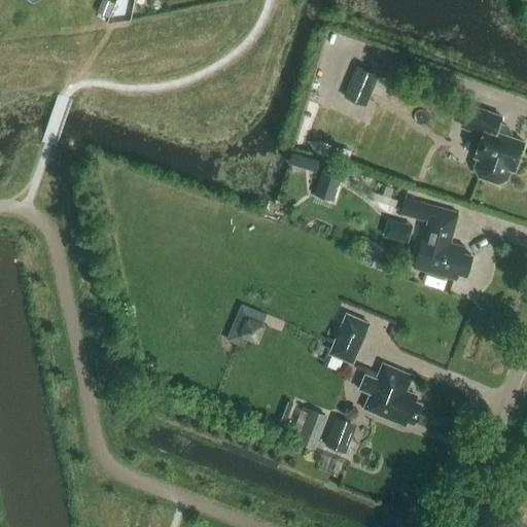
[(343,98),(364,106),(371,93),(382,98),(389,81),(377,76),(377,75),(356,66),(343,98)]
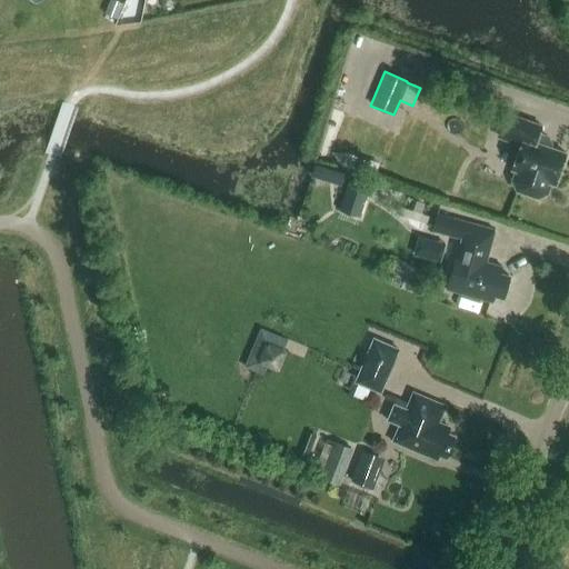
[(511,170),(515,171),(511,181),(516,191),(537,198),(547,193),(550,183),(553,185),(565,153),(535,142),(540,126),(507,115),(499,138),(520,145),(511,170)]
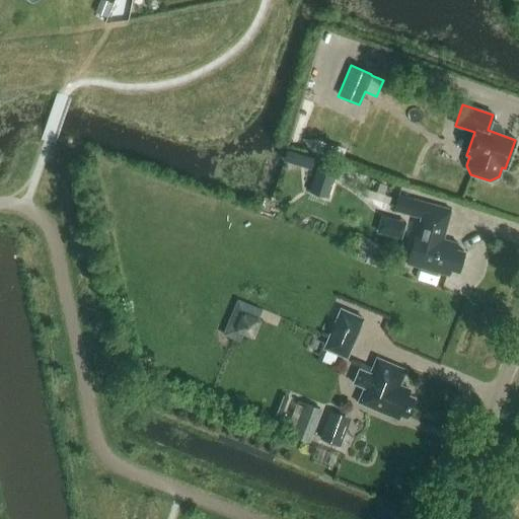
[(281,160),(308,168),(311,158),(284,150),(281,160)]
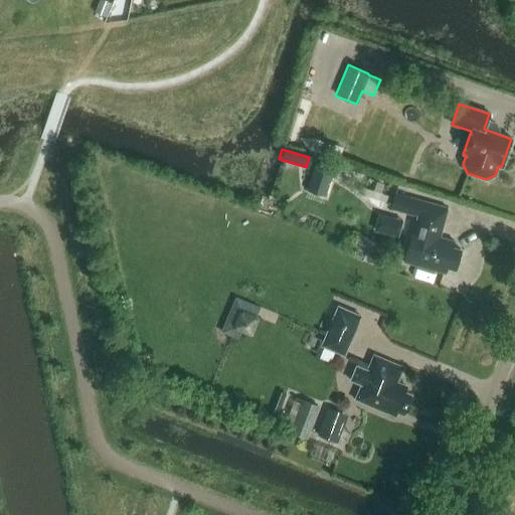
[(315,162),(306,191),(326,197),(334,168),(315,162)]
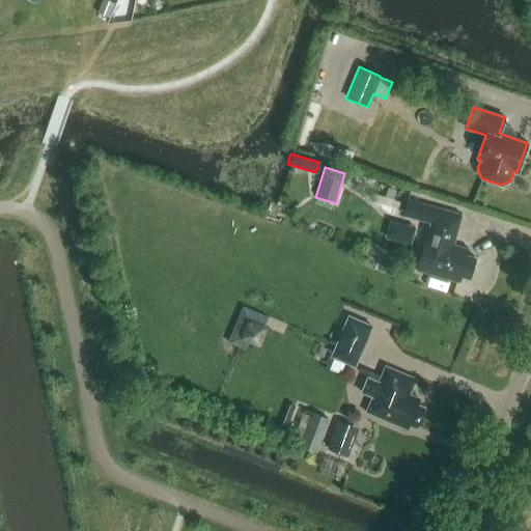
[(401,216),(429,224),(417,270),(459,282),(460,276),(469,278),(475,257),(467,255),(468,249),(452,245),(462,215),(436,207),(407,199),(401,216)]
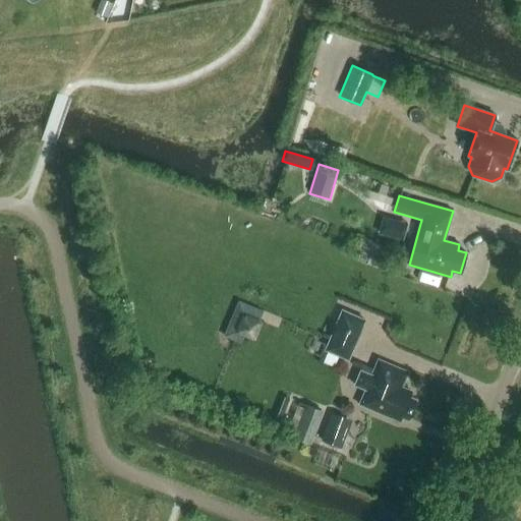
[(384,230),(403,236),(409,221),(389,214),(384,230)]
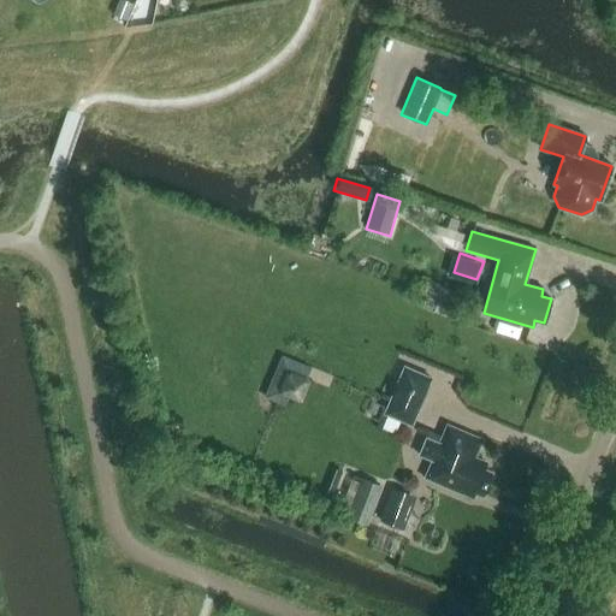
[(458,295),(428,282),(421,297),(452,311),(458,295)]
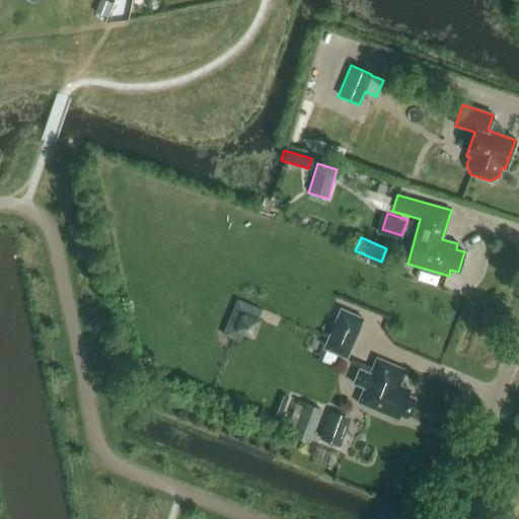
[(229,329),(254,342),(270,308),(243,297),(229,329)]
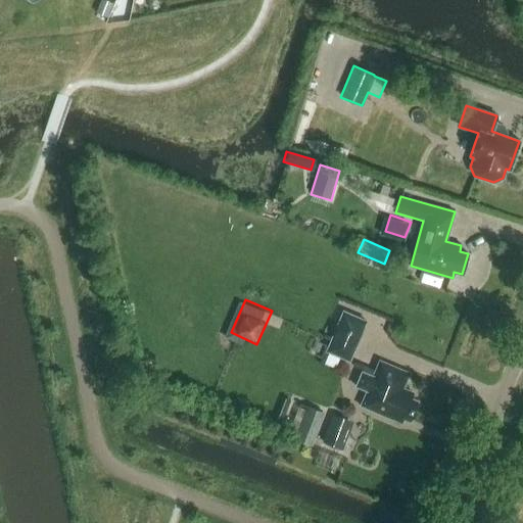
[(349,363),(367,321),(342,311),(325,352),(349,363)]
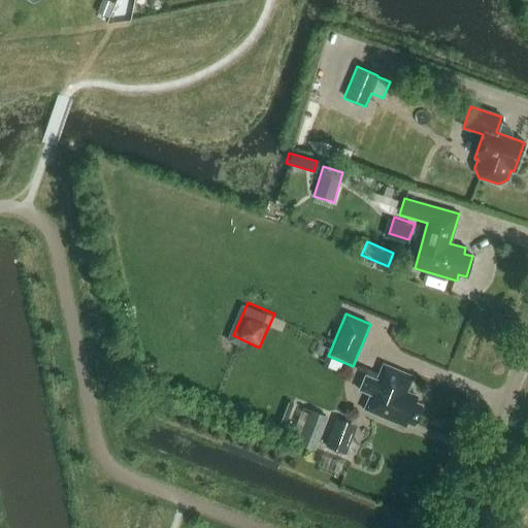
[(384,365),(377,380),(364,374),(358,391),(370,396),(364,409),(404,426),(406,421),(413,424),(421,404),(415,402),(417,397),(406,393),(413,377),(384,365)]
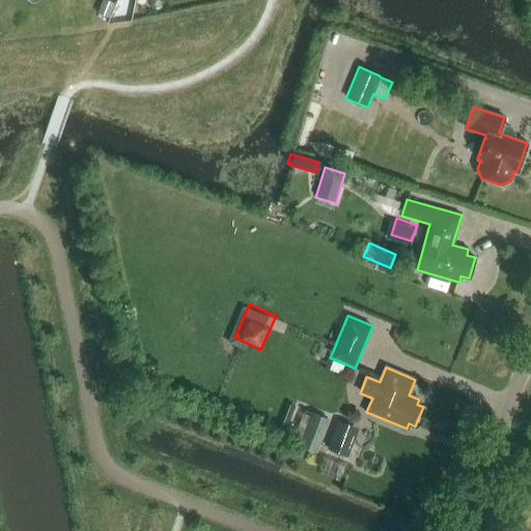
[(312,452),(326,418),(311,413),(298,446),(312,452)]
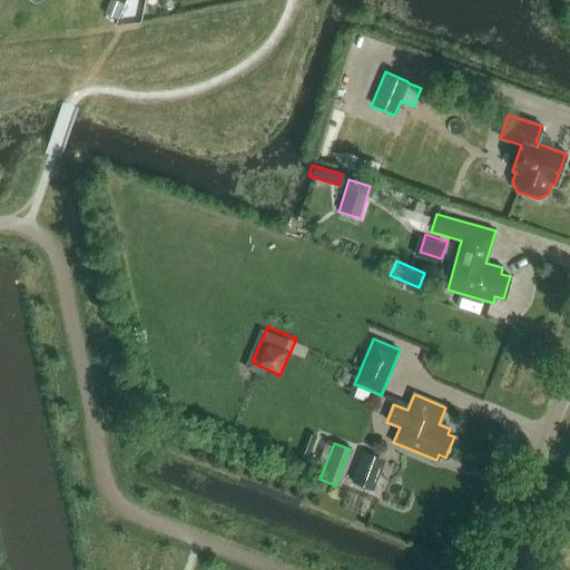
[(351,482),(373,491),(385,460),(362,452),(351,482)]
